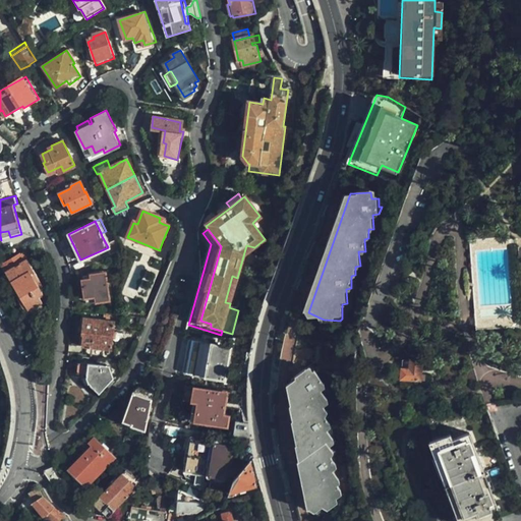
[(0,232),(0,235),(1,240),(10,237),(8,231),(0,232)]
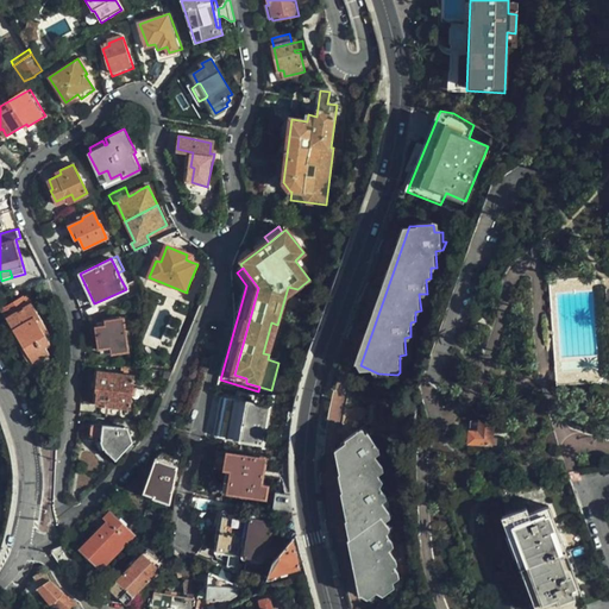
[(126,289),(131,286),(125,274),(119,276),(126,289)]
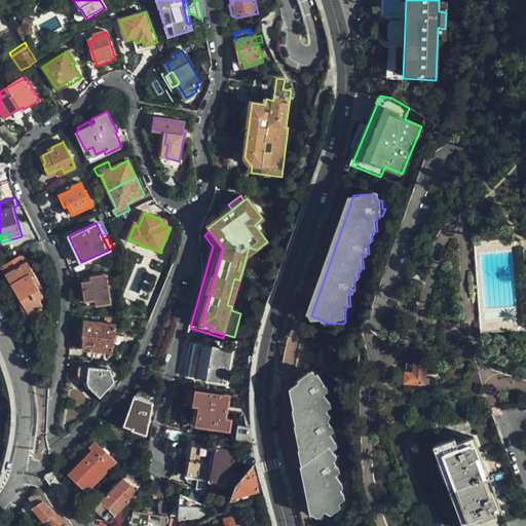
[(107,251),(110,258),(123,252),(120,243),(113,247),(109,250),(107,251)]
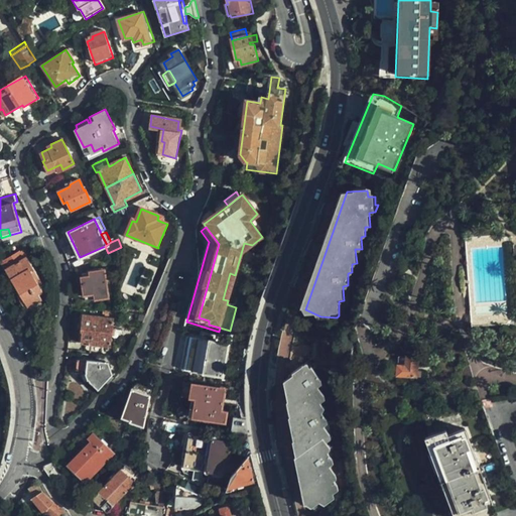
[(41,280),(23,248),(20,250),(20,248),(5,257),(4,256),(0,259),(29,306),(43,298),(37,288),(41,286),(39,282),(41,280)]
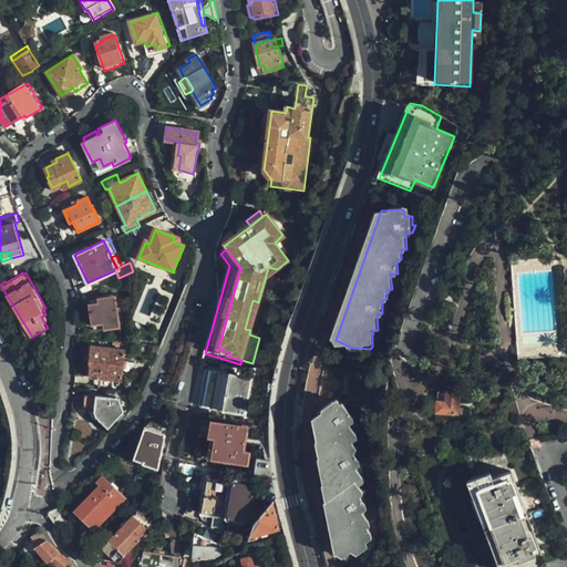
[(92,300),(94,322),(103,321),(104,327),(117,326),(114,294),(103,295),(103,298),(92,300)]
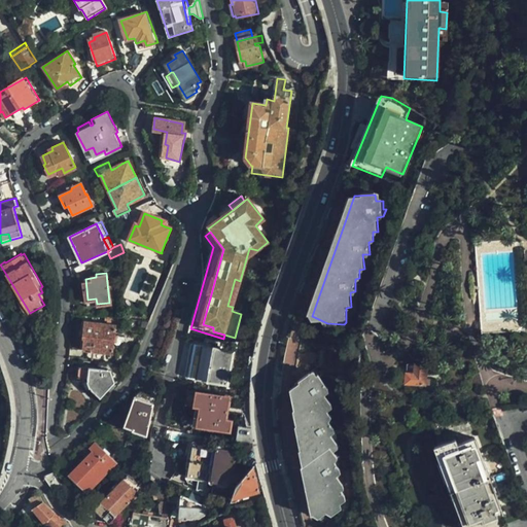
[(233,307),(240,281),(235,279),(227,306),(233,307)]
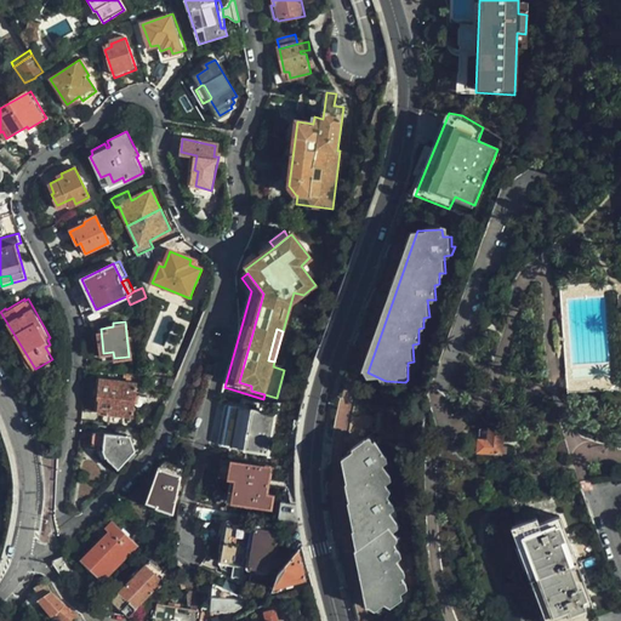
[(136,404),(136,396),(137,383),(102,380),(98,399),(101,400),(100,414),(134,417),(136,404)]
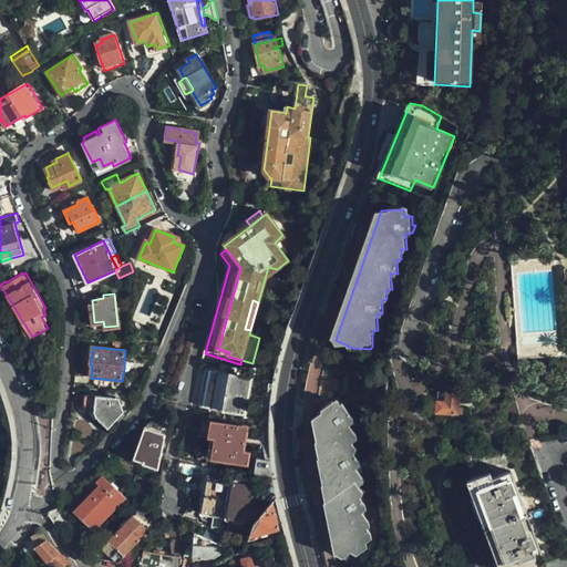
[(247,413),(253,378),(206,370),(200,405),(247,413)]
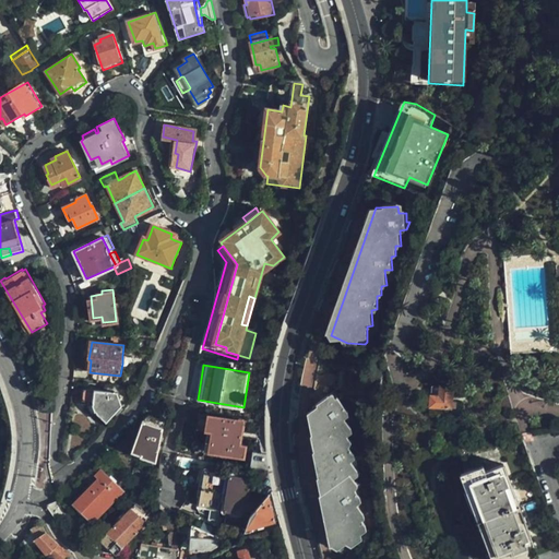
[(355,465),(361,460),(356,452),(353,447),(358,442),(353,431),(356,427),(353,420),(357,416),(349,404),(355,400),(354,390),(351,392),(341,379),(323,392),(318,392),(320,421),(321,435),(320,436),(323,449),(321,451),(323,459),(322,460),(326,475),(324,476),(328,491),(325,494),(335,547),(353,554),(355,551),(357,554),(371,543),(367,515),(361,507),(365,502),(357,489),(363,486),(356,475),(359,472),(355,465)]
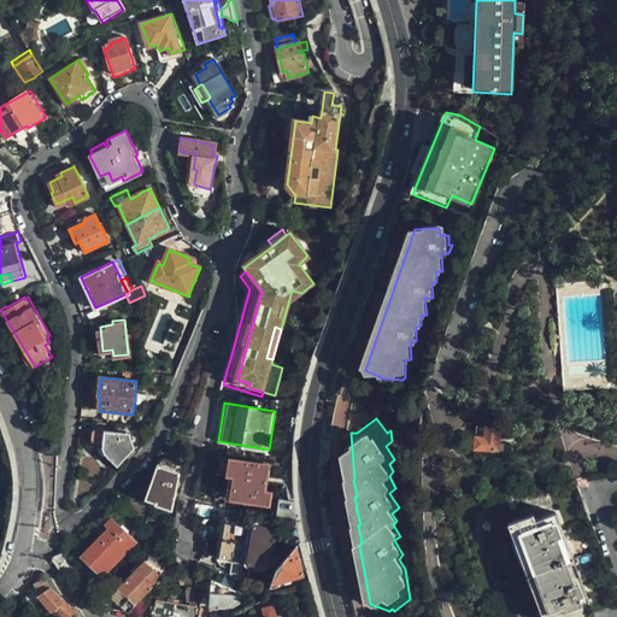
[(475,447),(500,451),(501,444),(498,442),(500,428),(477,424),(475,447)]
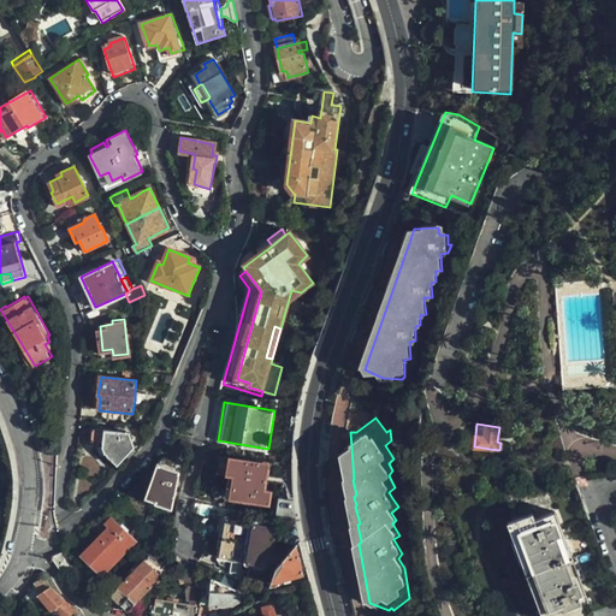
[(135,446),(129,433),(95,430),(95,442),(104,443),(108,456),(118,465),(135,446)]
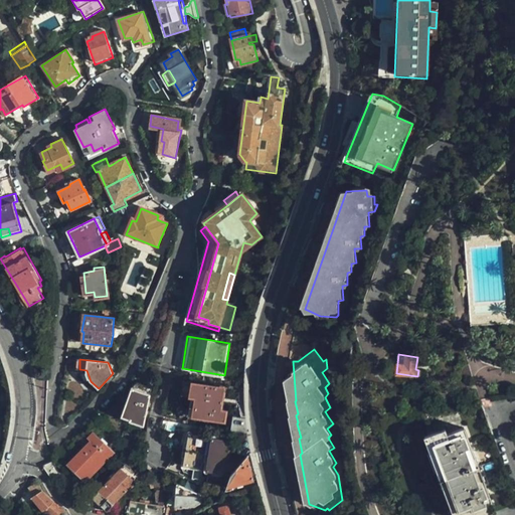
[(131,418),(143,383),(138,381),(133,385),(122,415),(131,418)]
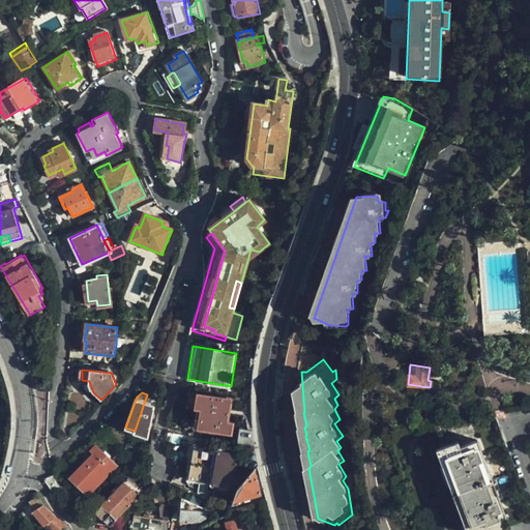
[(157,399),(147,394),(135,431),(149,437),(155,406),(157,399)]
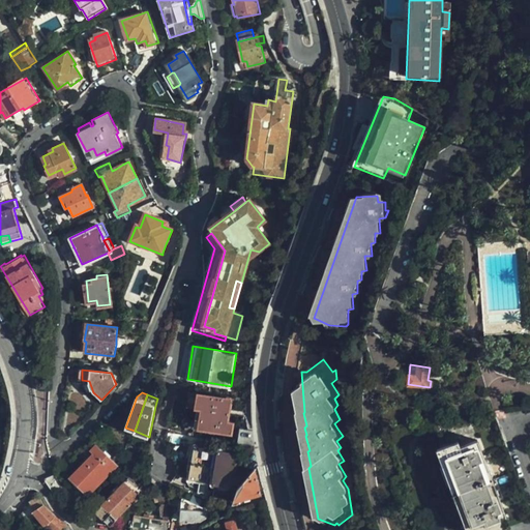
[(229,422),(233,401),(190,394),(188,408),(203,410),(200,430),(232,435),(234,423),(229,422)]
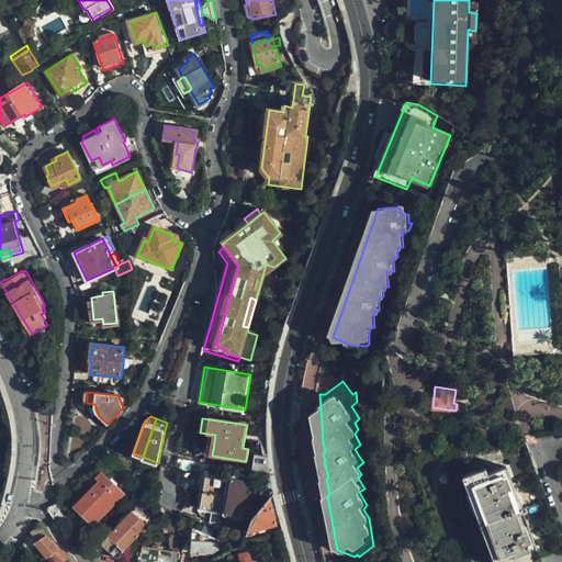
[(11,444),(10,428),(2,429),(3,444),(8,444),(11,444)]
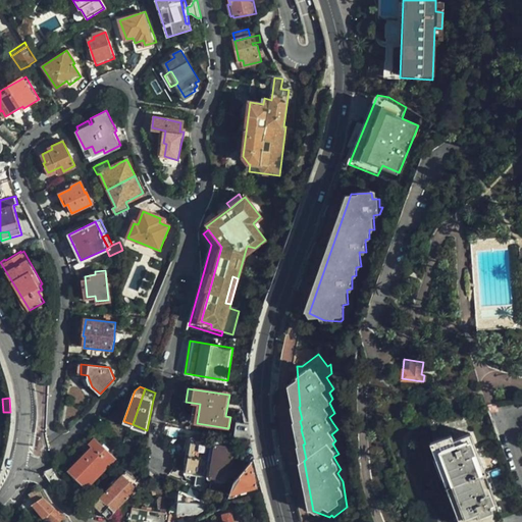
[(472,521),(473,521),(472,520),(484,515),(486,521),(487,521),(500,518),(501,521),(520,521),(516,511),(503,516),(471,432),(453,438),(451,434),(430,441),(433,451),(436,450),(439,457),(433,459),(453,510),(452,511),(455,521),(472,521)]
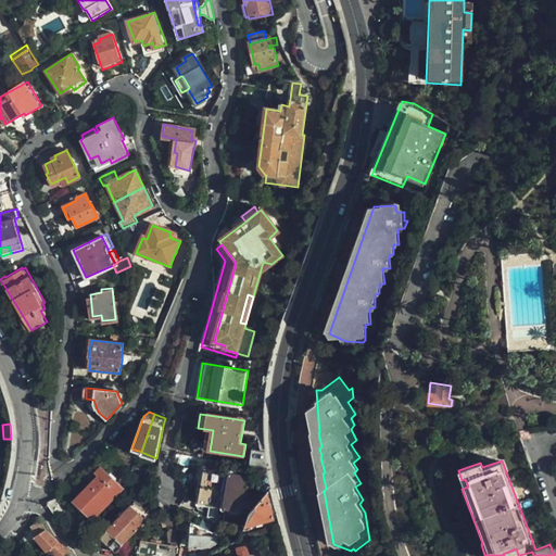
[(249,500),(251,488),(245,487),(248,476),(200,468),(198,477),(204,478),(200,503),(202,503),(201,508),(209,512),(210,504),(242,509),(244,498),(249,500)]
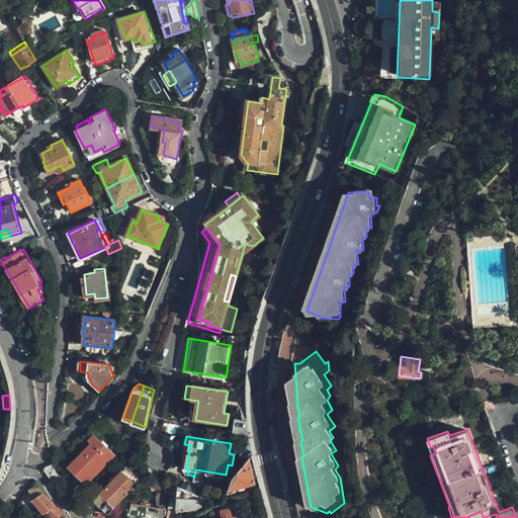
[(93,444),(107,456),(111,451),(96,437),(91,441),(93,444)]
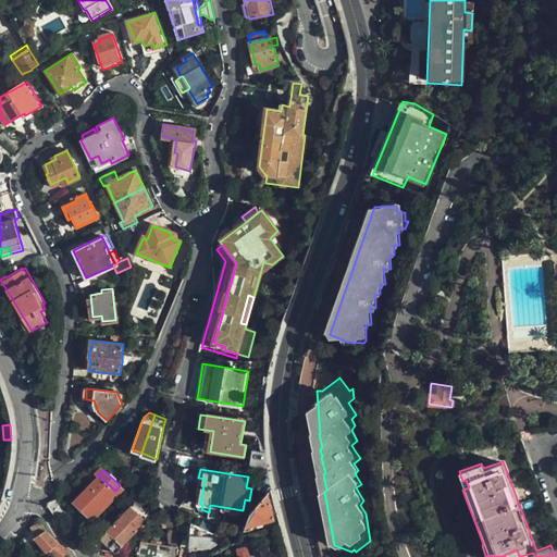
[(196,475),(183,483),(183,484),(185,490),(199,482),(196,475)]
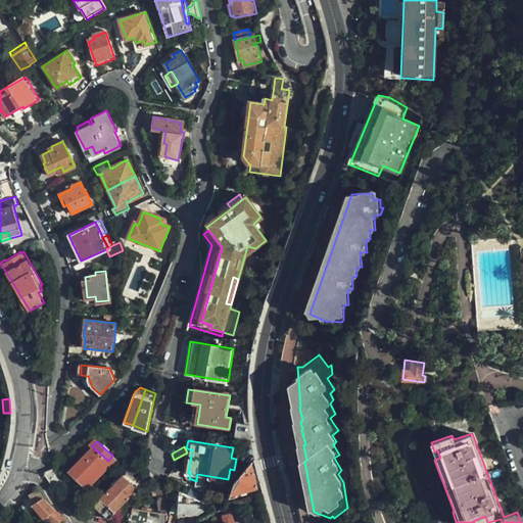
[(85,484),(108,461),(94,448),(72,471),(85,484)]
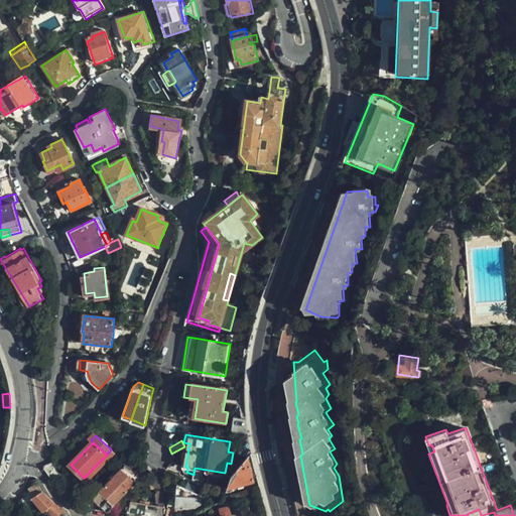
[(251,465),(249,456),(232,478),(227,492),(244,488),(243,484),(255,481),(251,465)]
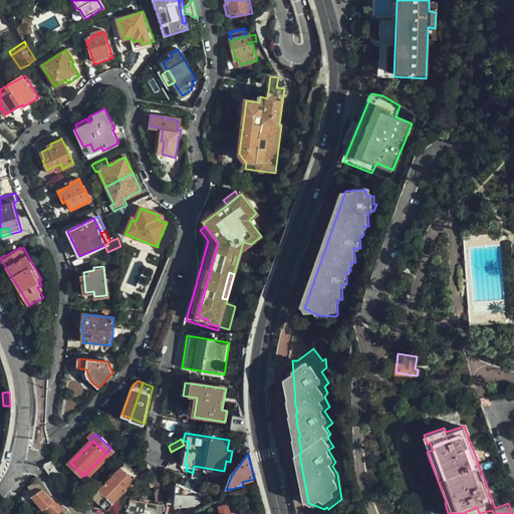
[(170,462),(169,465),(181,471),(184,464),(171,459),(170,462)]
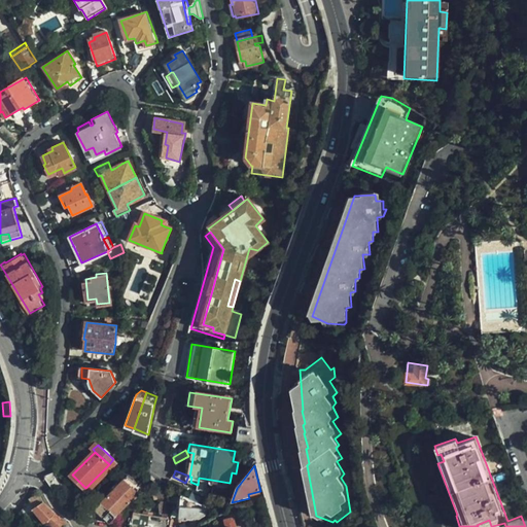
[(50,475),(45,477),(57,492),(65,487),(57,471),(55,472),(50,475)]
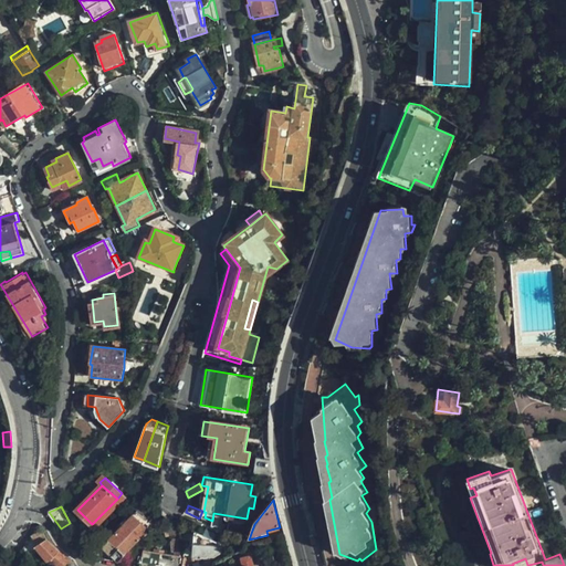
[(117,561),(119,561),(149,530),(153,525),(152,524),(154,521),(154,517),(150,514),(146,519),(137,511),(134,515),(134,513),(108,540),(108,541),(102,546),(117,561)]
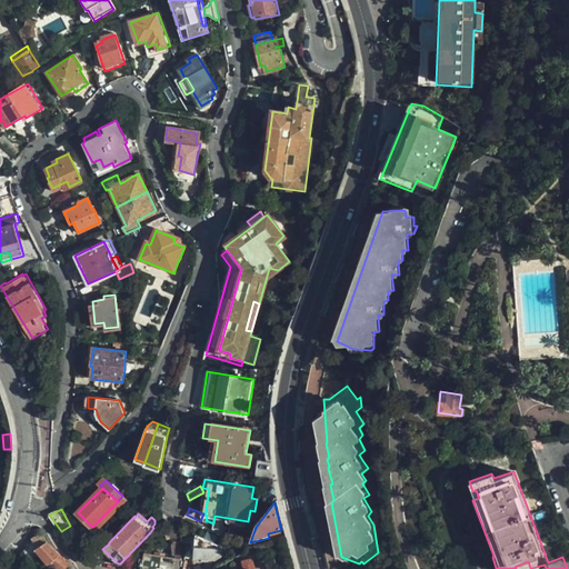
[(180,537),(177,521),(169,522),(172,538),(180,537)]
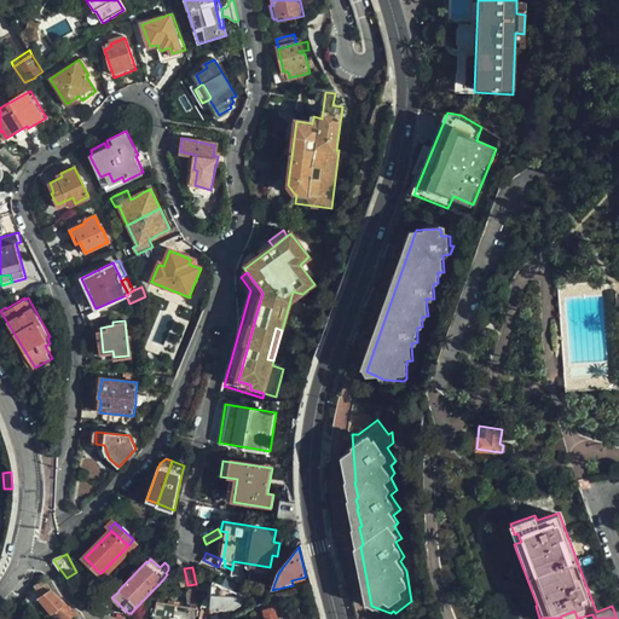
[(38,584),(35,588),(42,594),(39,599),(50,609),(55,614),(58,612),(64,618),(76,618),(80,617),(80,614),(52,590),(50,582),(46,579),(44,583),(38,584)]
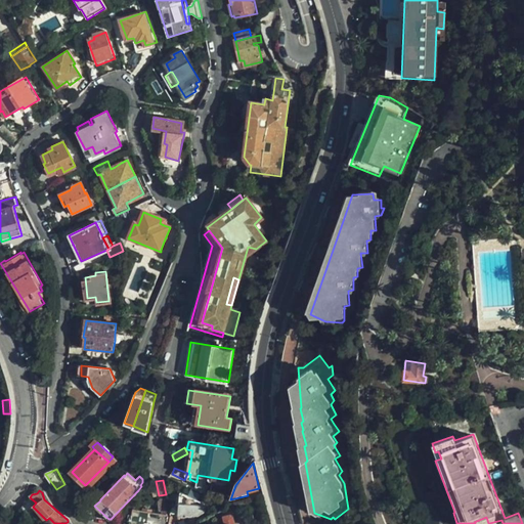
[(199,515),(201,506),(192,506),(193,505),(180,504),(179,515),(184,515),(183,518),(189,518),(189,515),(192,515),(192,514),(199,515)]
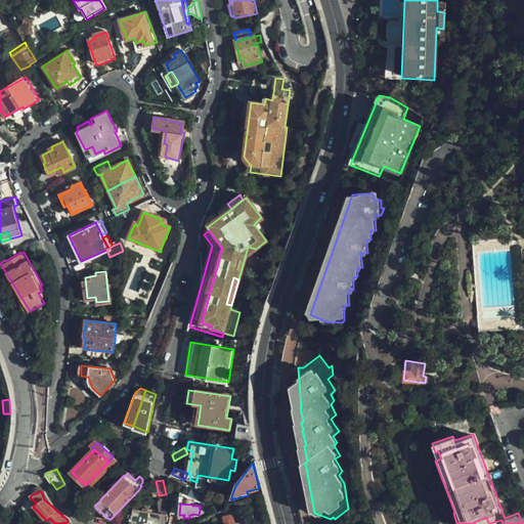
[(95,509),(89,516),(98,517),(101,514),(95,509)]
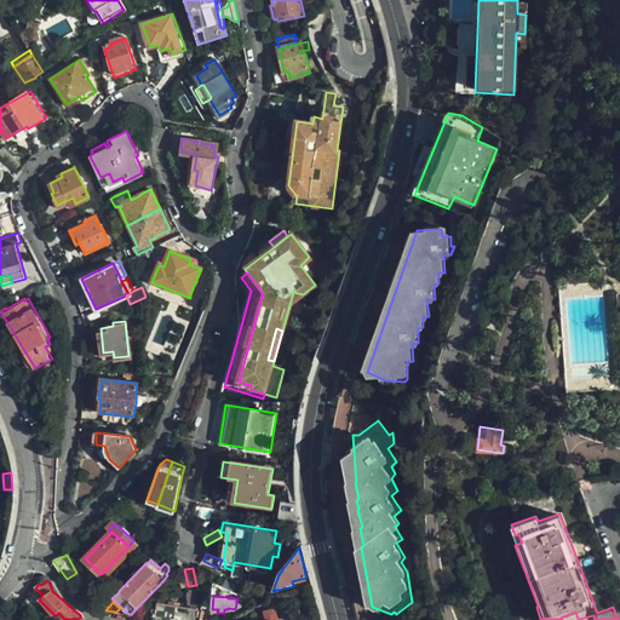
[(151,619),(156,619),(199,619),(201,609),(179,606),(179,608),(168,606),(170,604),(159,602),(158,609),(156,614),(153,613),(151,619)]
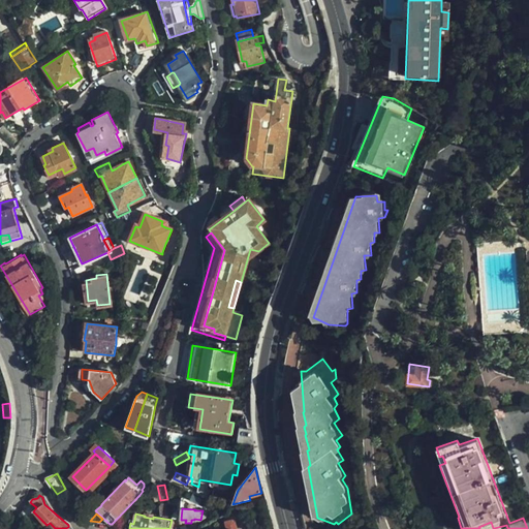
[(238,528),(236,520),(232,519),(225,522),(227,528),(238,528)]
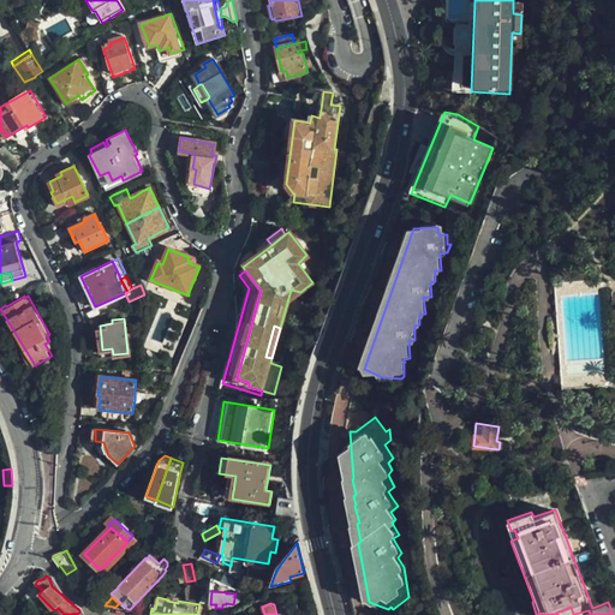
[(199,604),(197,614),(210,614),(213,608),(199,604)]
